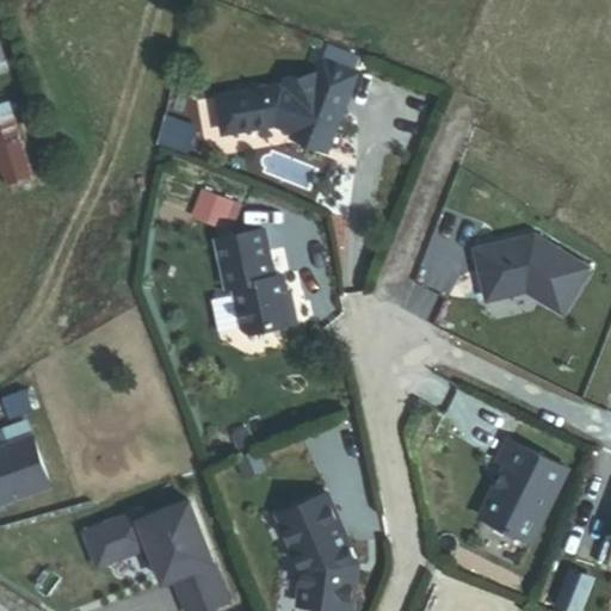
[(0,79),(12,75),(0,43),(0,79)]
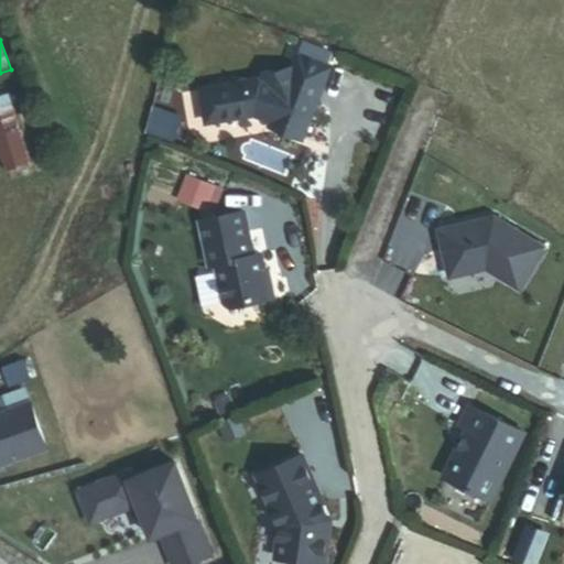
[(201,85),(207,123),(256,116),(273,122),(271,127),(303,139),(332,67),(300,54),(294,69),(201,85)]
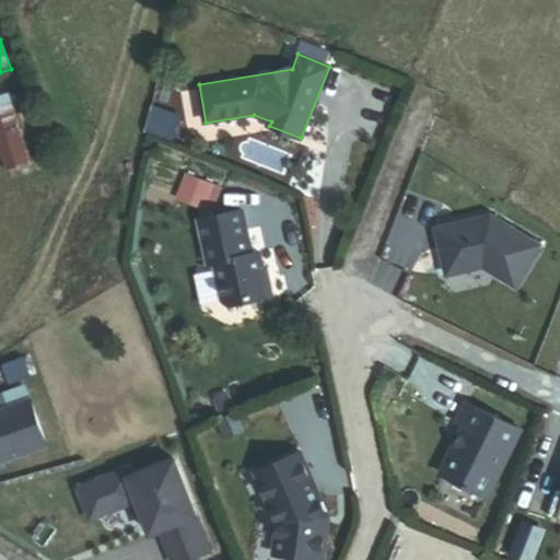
[(0,144),(10,175),(31,168),(8,100),(0,102),(0,144)]
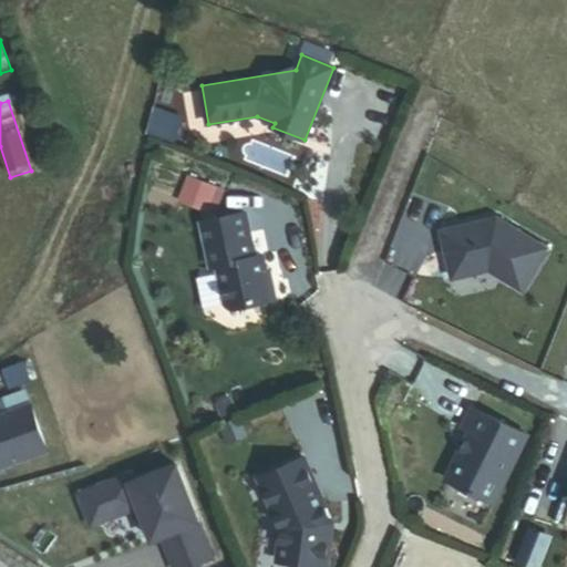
[(540,251),(495,223),(483,226),(483,224),(436,234),(447,280),(484,271),(516,291),(540,251)]
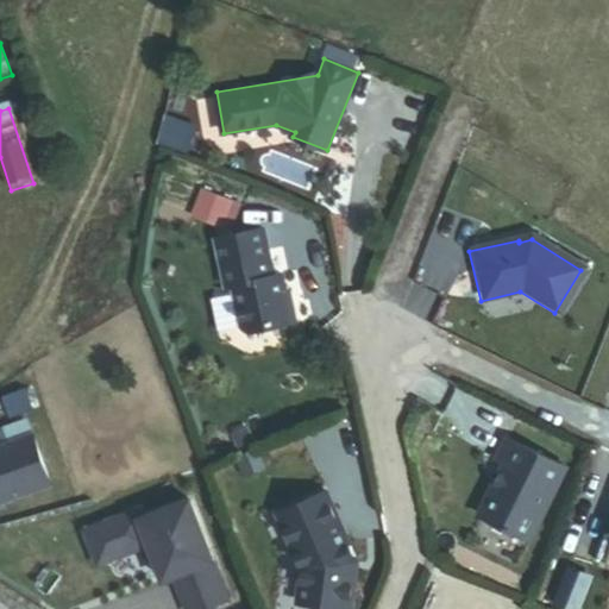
[(277,275),(272,252),(223,264),(227,288),(233,286),(240,319),(258,330),(297,321),(290,289),(287,290),(283,274),(277,275)]
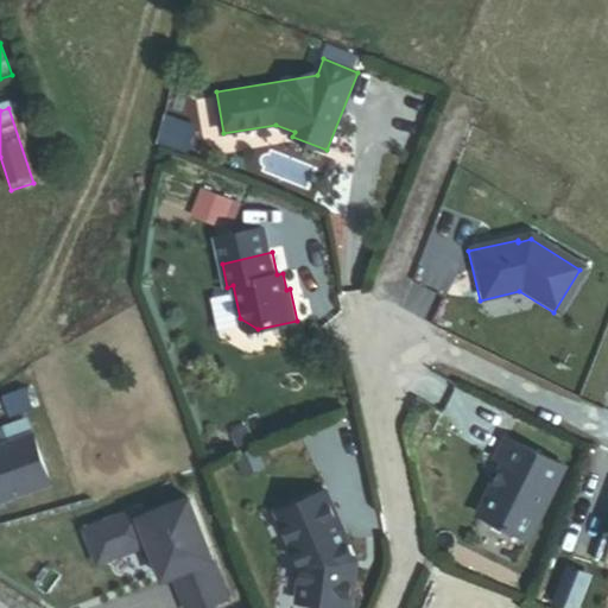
[(30,394),(12,400),(19,419),(37,413),(30,394)]
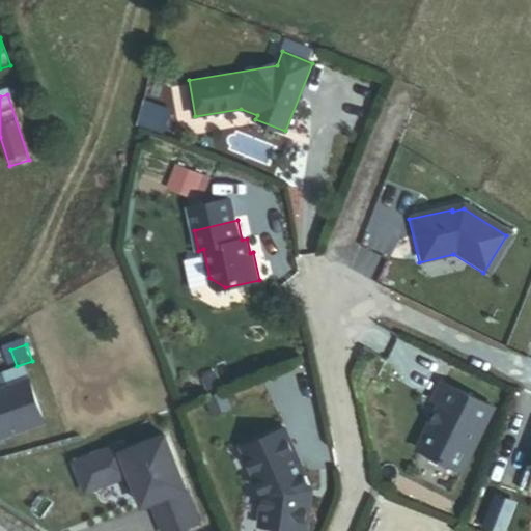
[(0,386),(3,394),(0,394),(0,442),(43,427),(28,385),(23,370),(0,379),(0,386)]
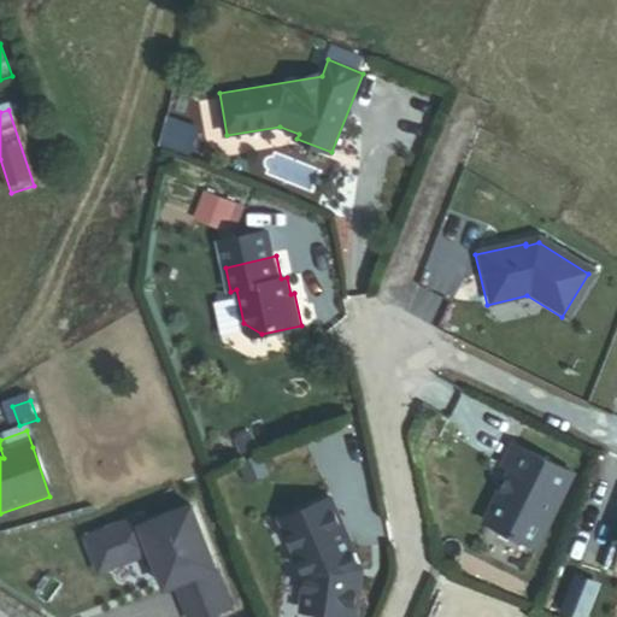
[(503,474),(475,527),(528,553),(566,479),(506,447),(494,469),(503,474)]
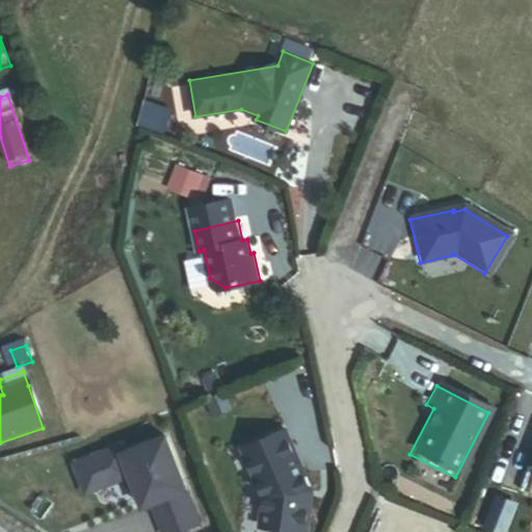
[(287,428),(241,448),(263,498),(260,527),(300,531),(308,531),(314,490),(287,428)]
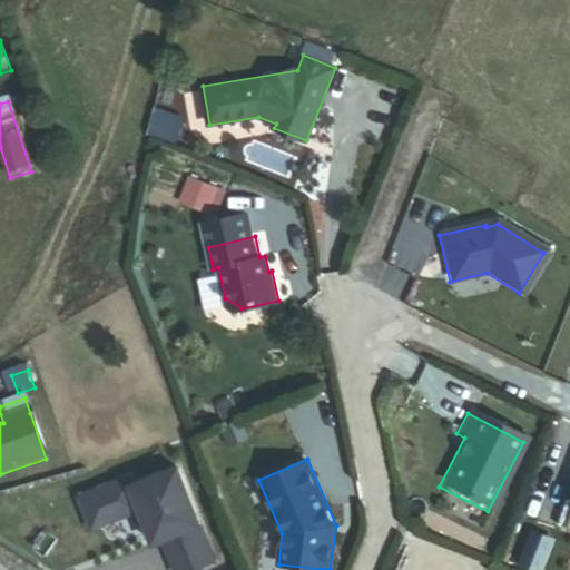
[(127,482),(78,500),(90,531),(138,513),(150,547),(161,543),(170,569),(199,569),(212,566),(176,472),(130,490),(127,482)]
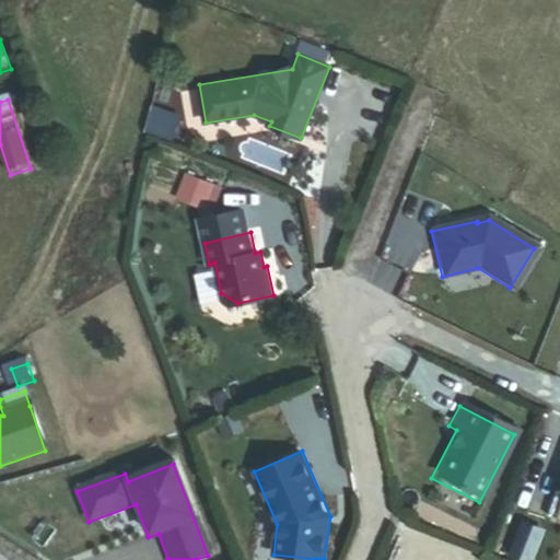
[(559,496),(550,523),(559,526),(559,496)]
